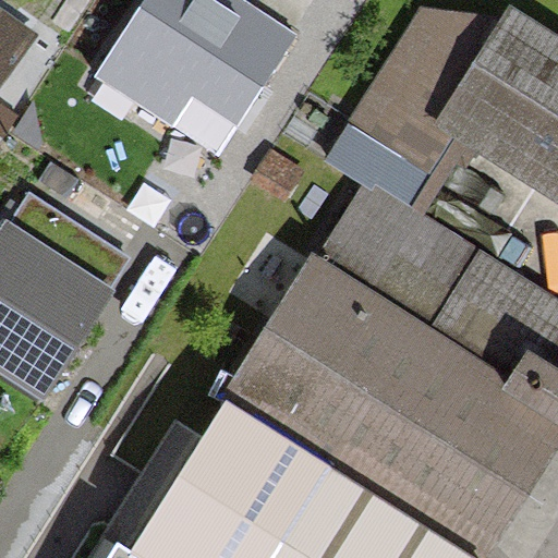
[(145,0),(96,75),(217,155),(298,34),(250,2),(246,0),(145,0)]
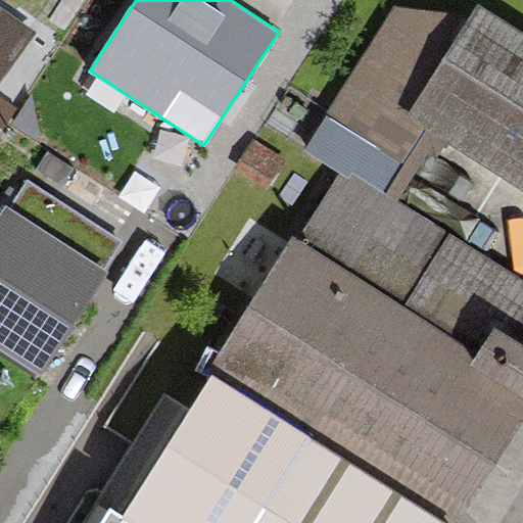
[(393,7),(307,150),(340,173),(350,180),(354,174),(386,194),(426,127),(522,187),(522,35),(476,4),(467,18),(393,7)]
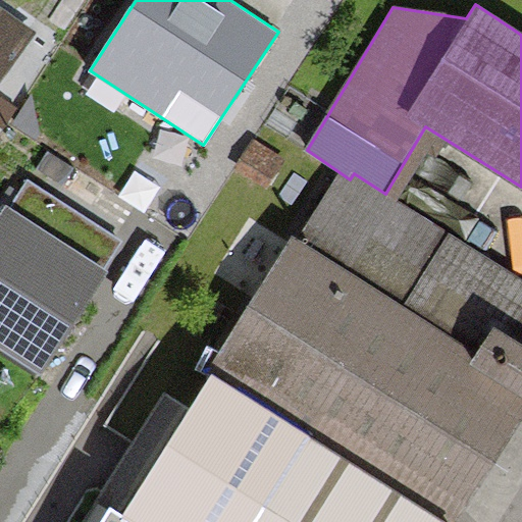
[(0,76),(32,31),(0,9),(0,76)]
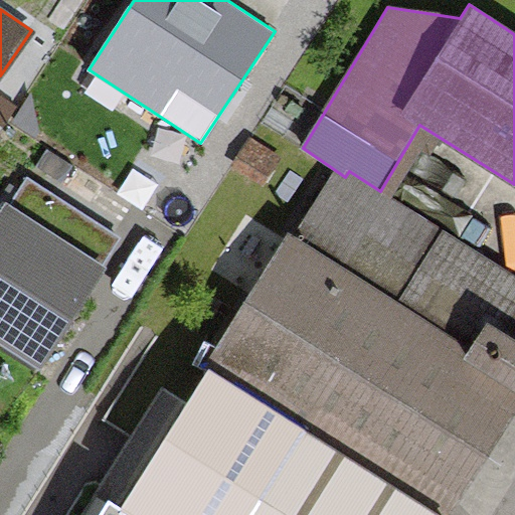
[(335,170),(295,235),(290,231),(203,368),(211,371),(121,510),(128,514),(452,514),(514,413),(514,276),(380,191),(349,171),(345,177),(335,170)]
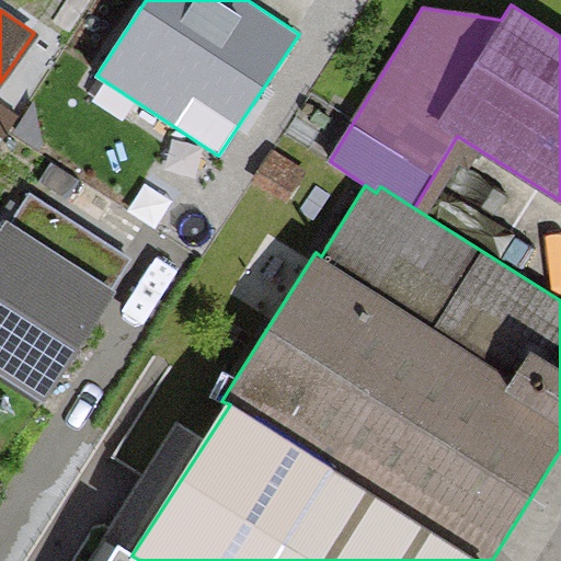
[(14,230),(109,288),(128,256),(34,198),(14,230)]
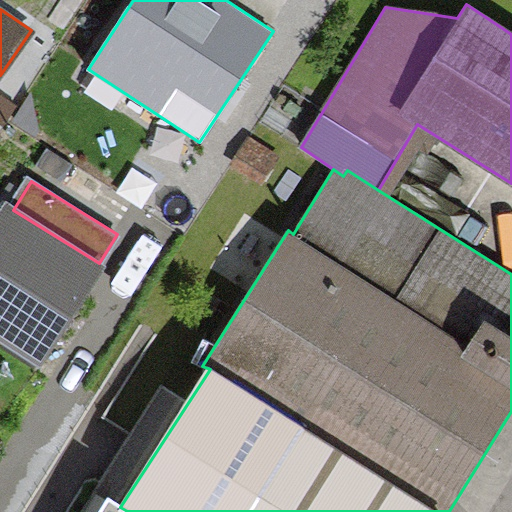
[(13,210),(3,203),(0,207),(0,341),(41,368),(106,268),(99,263),(13,210)]
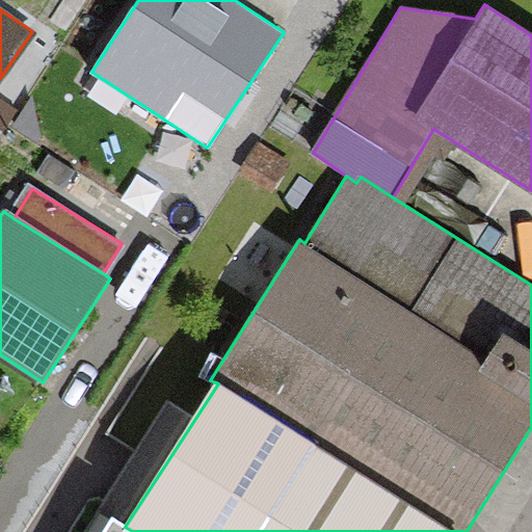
[(132,531),(125,527),(99,509),(85,531),(132,531)]
